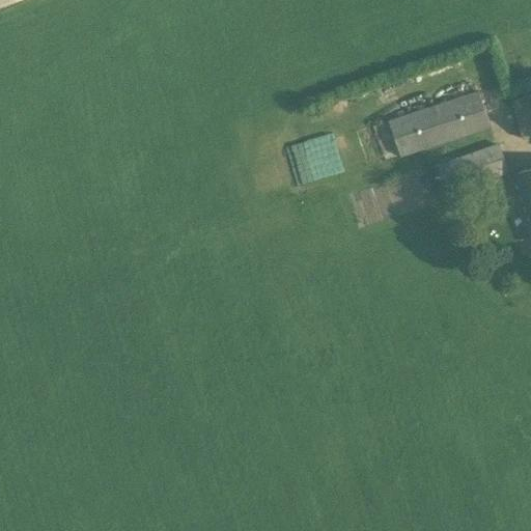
[(399,156),(490,127),(478,90),(388,119),(399,156)]
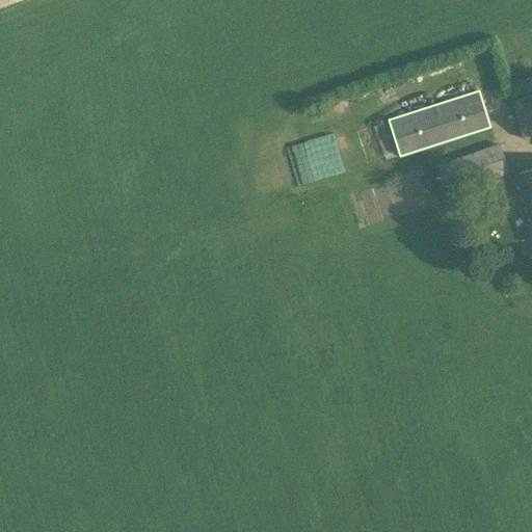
[(523,140),(531,136),(531,92),(510,101),(523,140)]
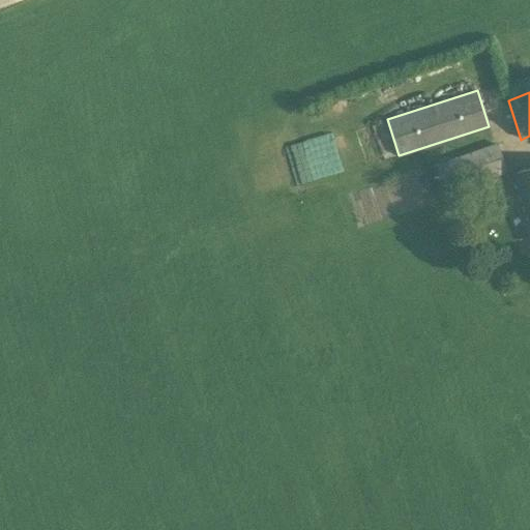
[(387,119),(375,123),(381,142),(392,139),(387,119)]
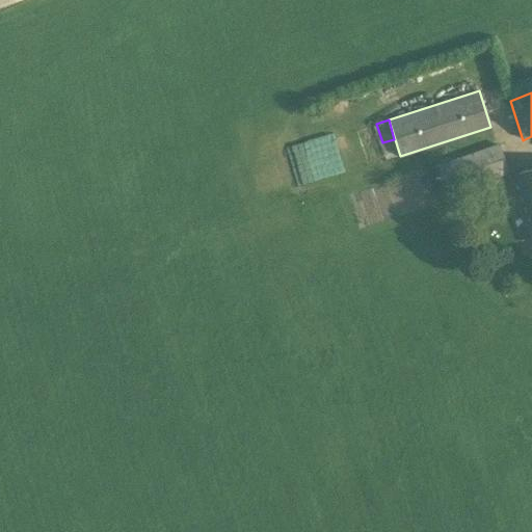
[(449,194),(509,171),(500,142),(439,164),(449,194)]
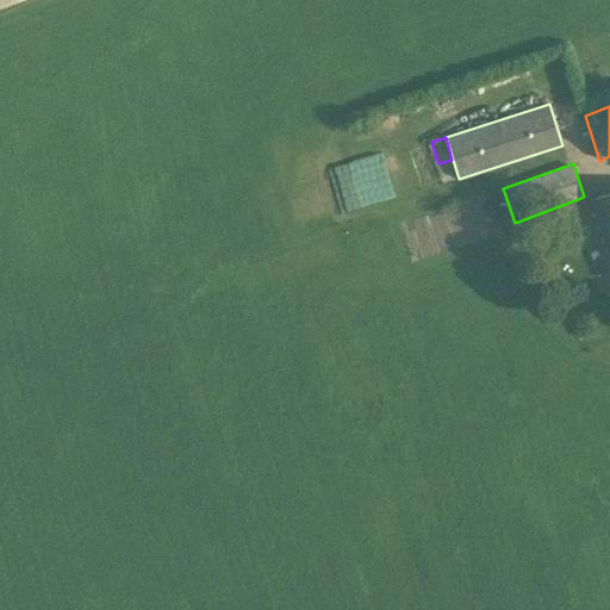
[(609,192),(584,201),(609,274),(609,192)]
